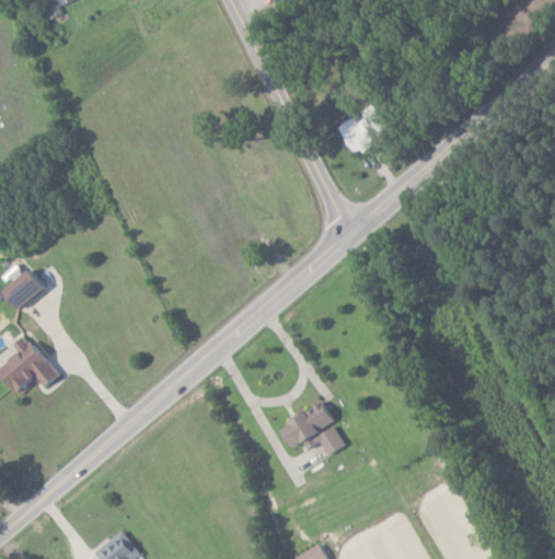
[(356,111),(358,115),(337,127),(353,153),(377,139),(378,142),(389,136),(369,103),(356,111)]
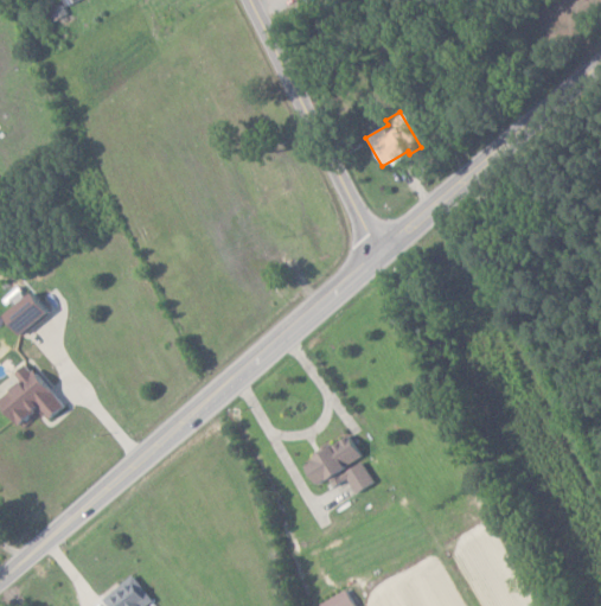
[(23,335),(50,311),(32,292),(5,314),(23,335)]
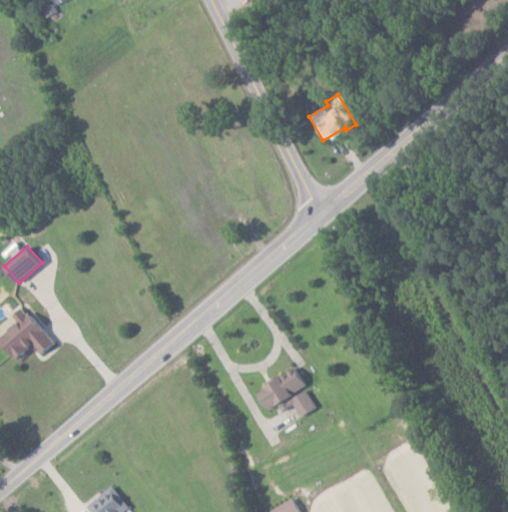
[(0,340),(16,360),(34,345),(41,354),(53,344),(23,305),(10,315),(16,323),(0,335),(0,340)]
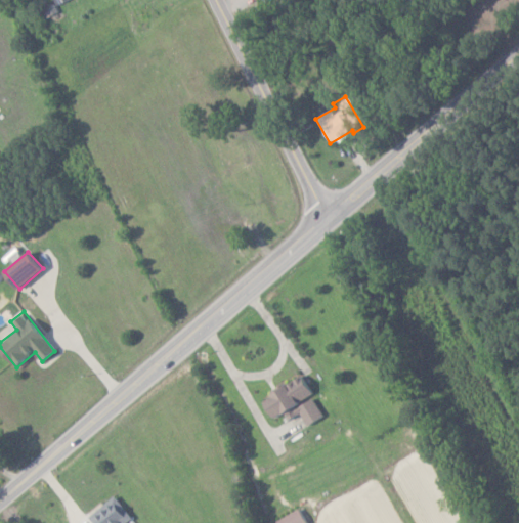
[(321,417),(310,396),(312,394),(302,376),(262,397),(275,421),(297,408),(305,425),(321,417)]
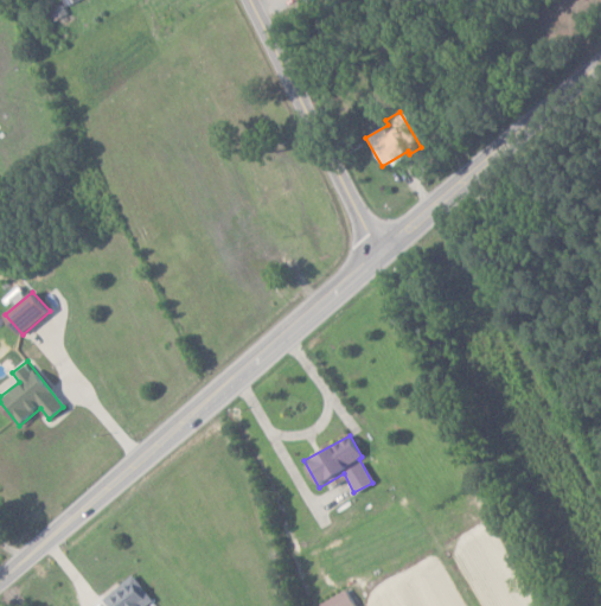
[(144,605),(152,600),(128,574),(98,600),(104,605),(144,605)]
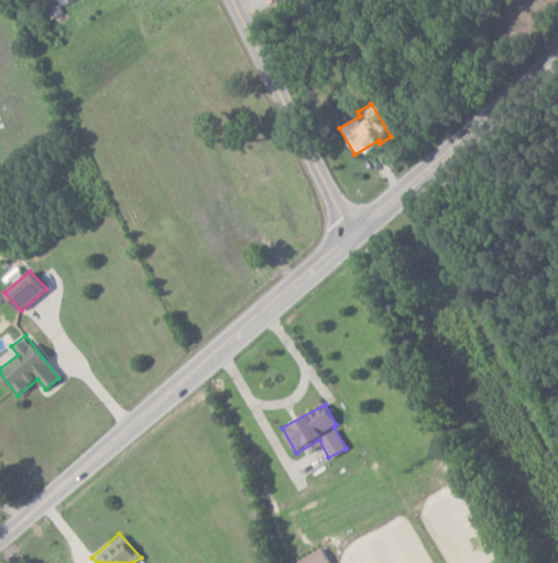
[(328,562),(321,547),(295,559),(296,562),(328,562)]
